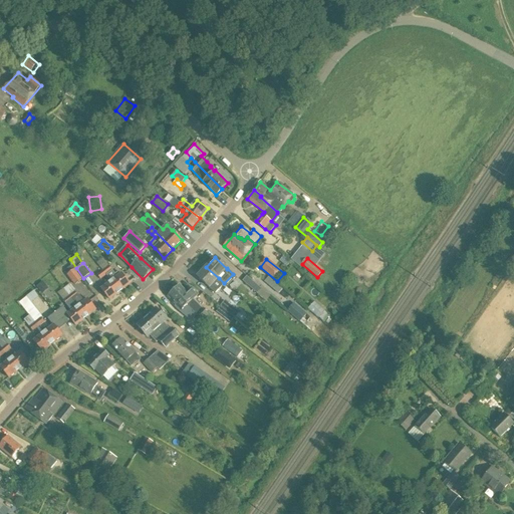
[(103,271),(106,274),(111,270),(109,266),(103,271)]
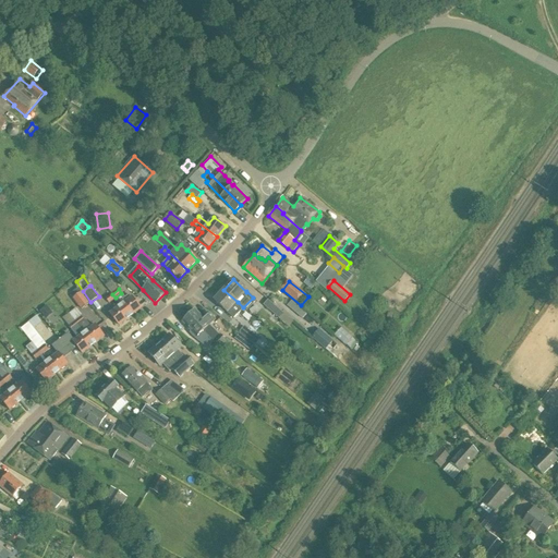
[(243,307),(238,302),(223,290),(215,300),(234,318),(243,307)]
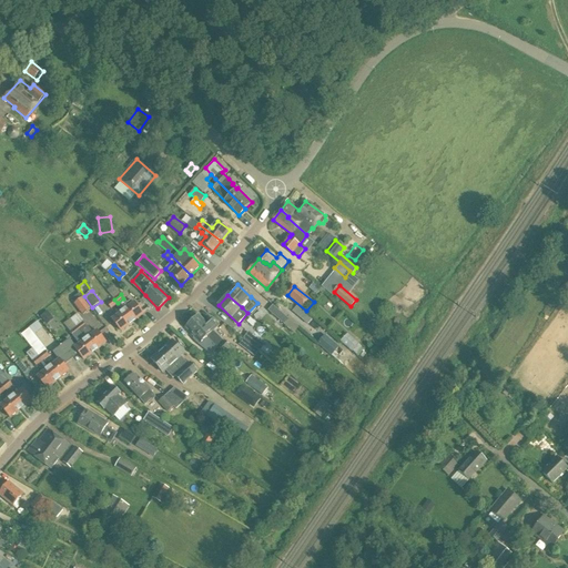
[(74,304),(82,316),(91,310),(82,298),(74,304)]
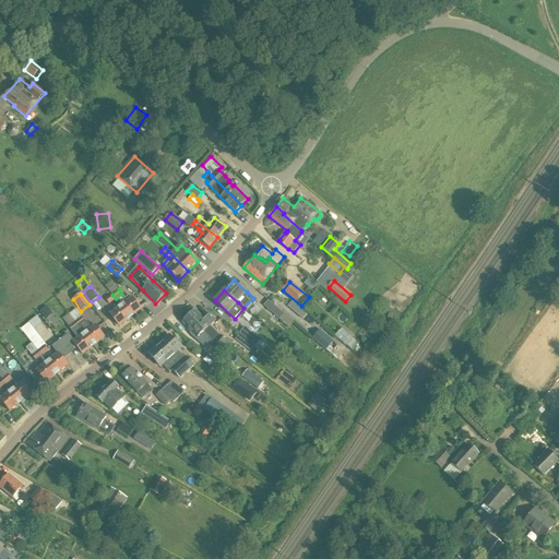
[(116,298),(121,306),(130,318),(141,310),(132,297),(130,299),(129,296),(126,298),(122,294),(121,294),(116,298)]
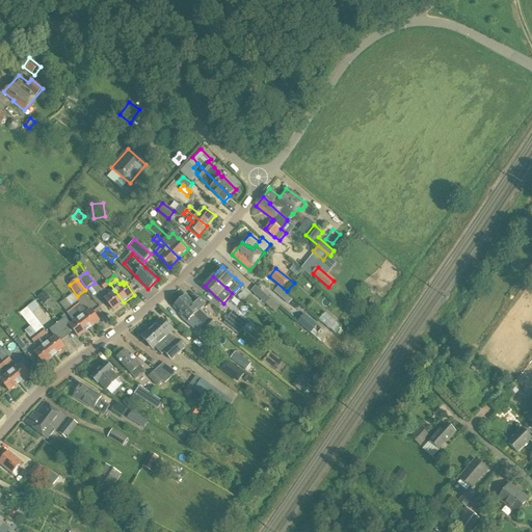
[(110,284),(107,281),(101,285),(104,289),(110,284)]
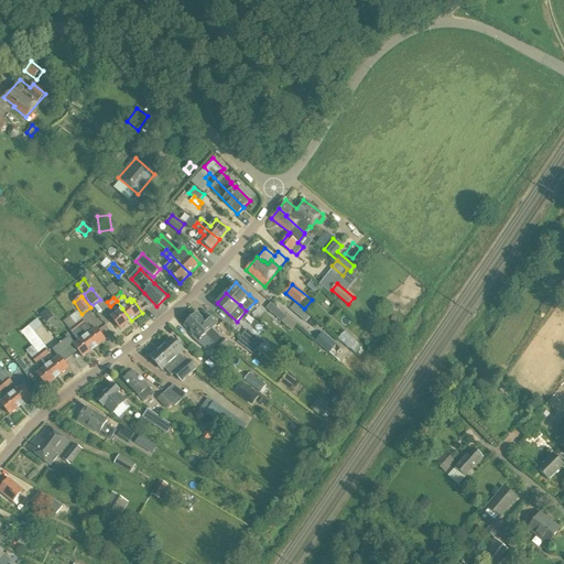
[(267,307),(282,323),(286,316),(271,303),(267,307)]
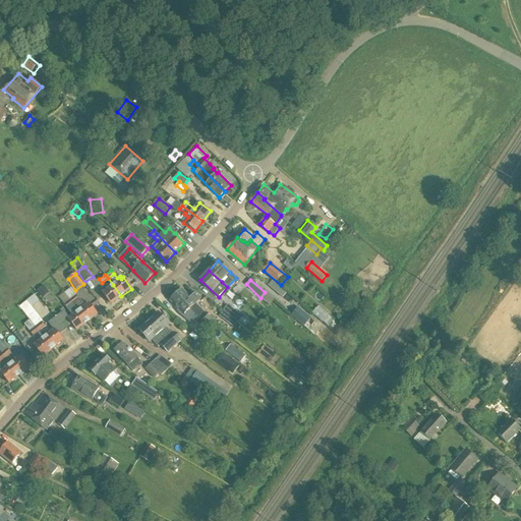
[(268,286),(283,298),(287,292),(272,281),(268,286)]
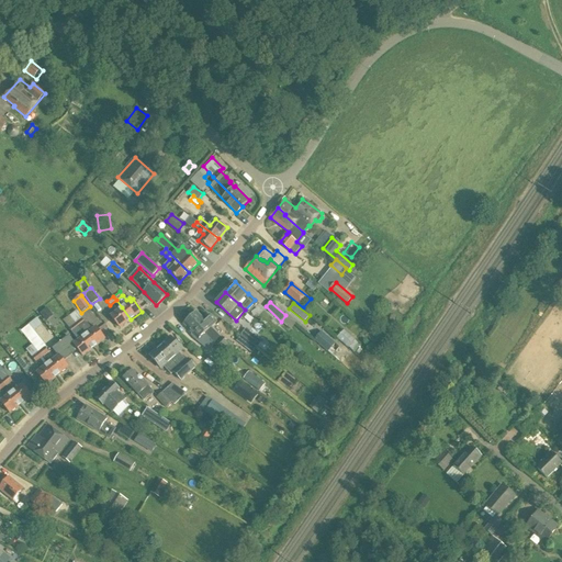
[(131,319),(122,307),(111,316),(120,328),(131,319)]
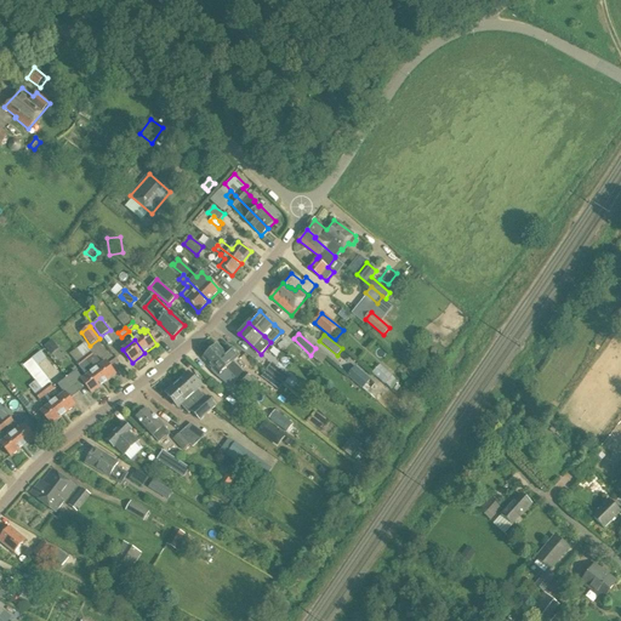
[(50,352),(56,347),(51,341),(45,347),(50,352)]
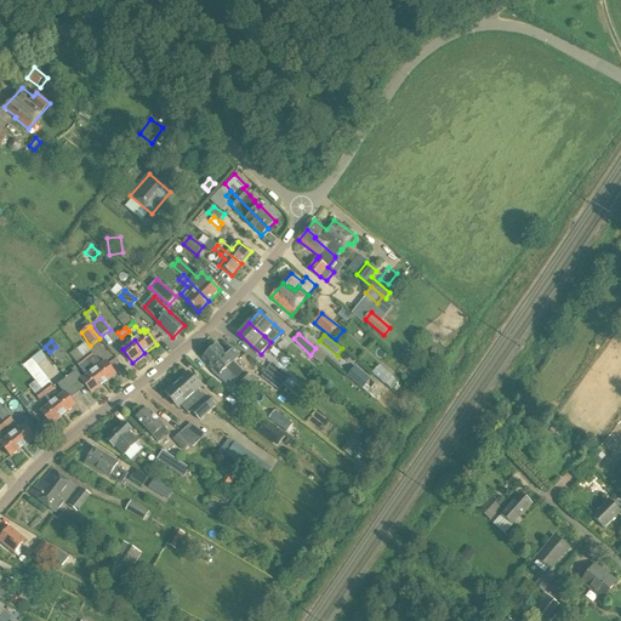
[(232,375),(239,380),(246,385),(251,380),(235,363),(241,357),(232,347),(226,353),(217,346),(211,352),(232,375)]
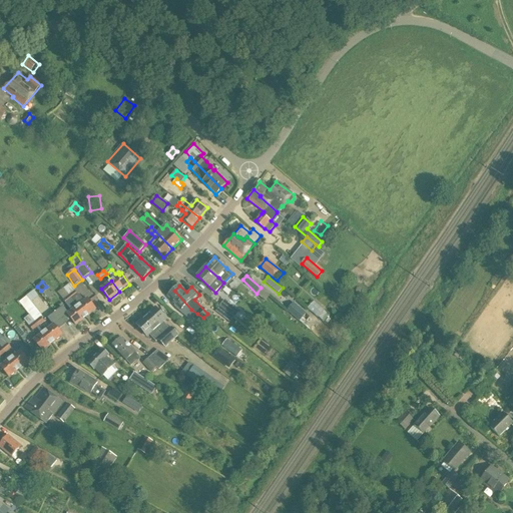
[(26,297),(30,302),(38,296),(33,291),(26,297)]
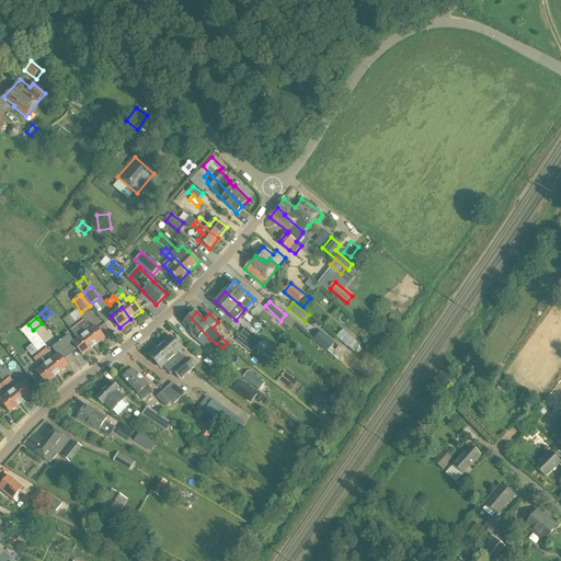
[(209,339),(191,318),(184,324),(192,333),(192,334),(196,340),(208,350),(216,343),(209,339)]
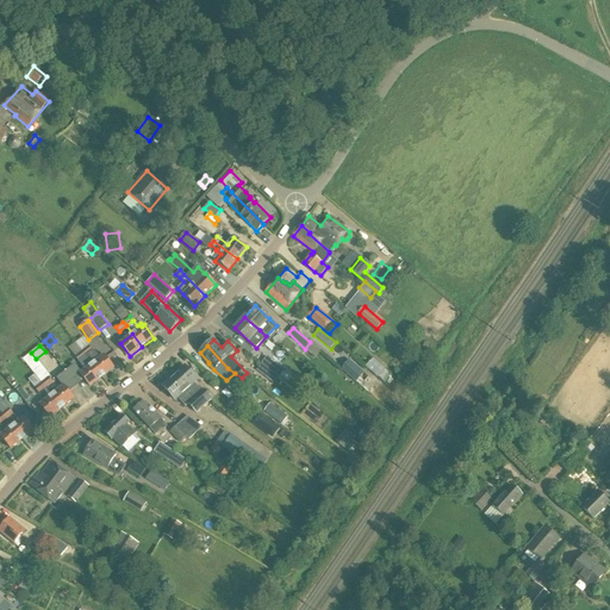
[(92,363),(103,378),(114,368),(104,355),(99,359),(93,350),(86,356),(92,363)]
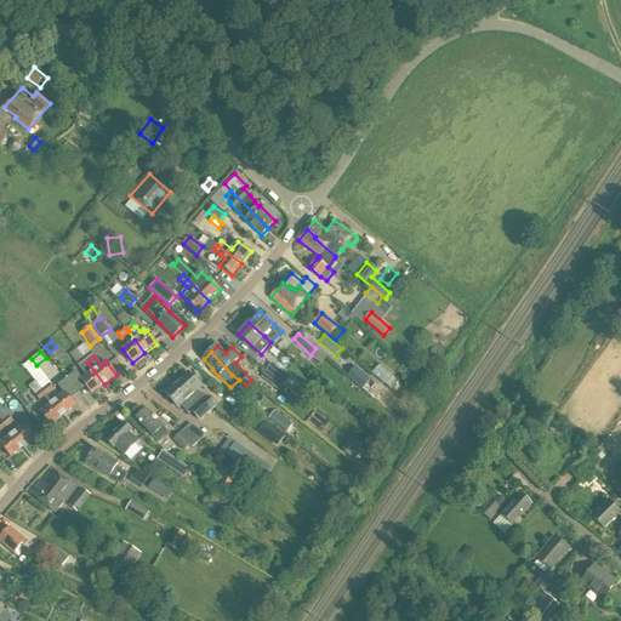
[(80,368),(87,363),(84,358),(77,363),(80,368)]
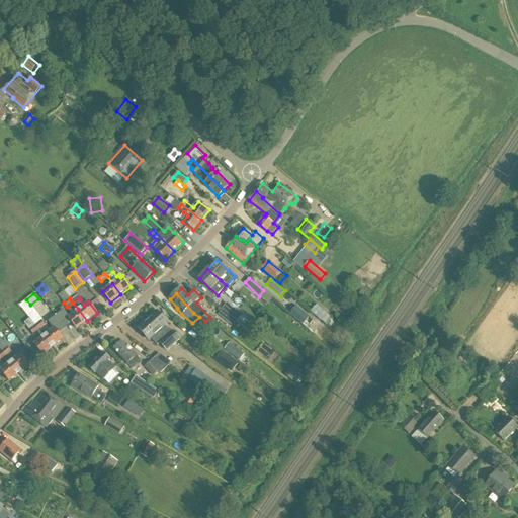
[(35,325),(40,321),(42,320),(30,305),(26,299),(20,305),(35,325)]
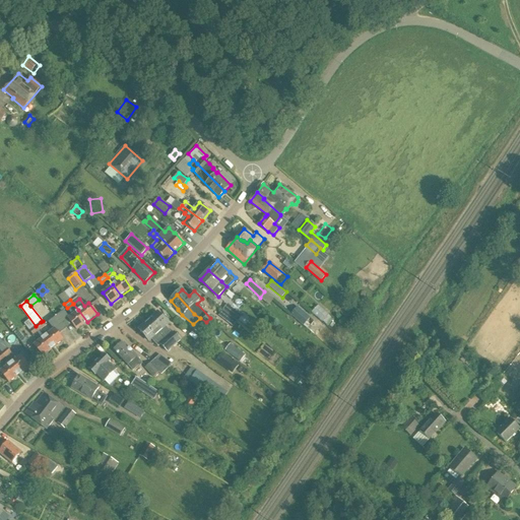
[(87,322),(78,310),(73,304),(67,308),(66,309),(71,316),(68,318),(76,329),(87,322)]
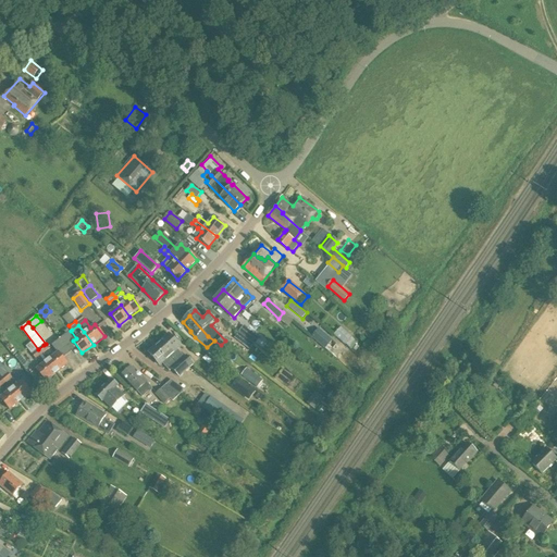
[(239,332),(256,344),(259,338),(244,326),(239,332)]
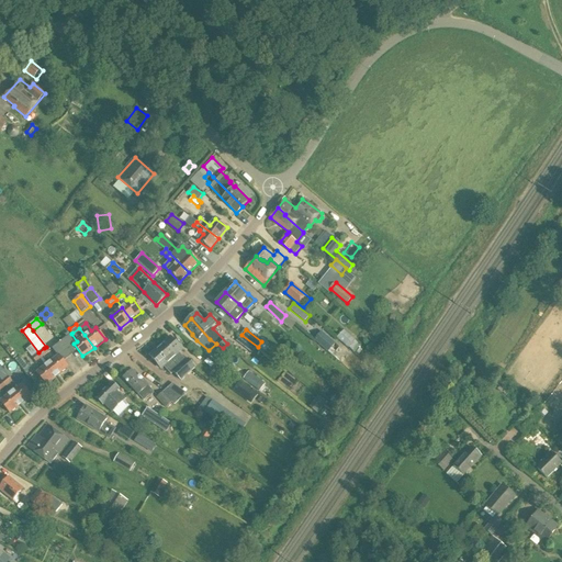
[(336,338),(347,349),(348,348),(352,351),(358,345),(343,330),(336,338)]
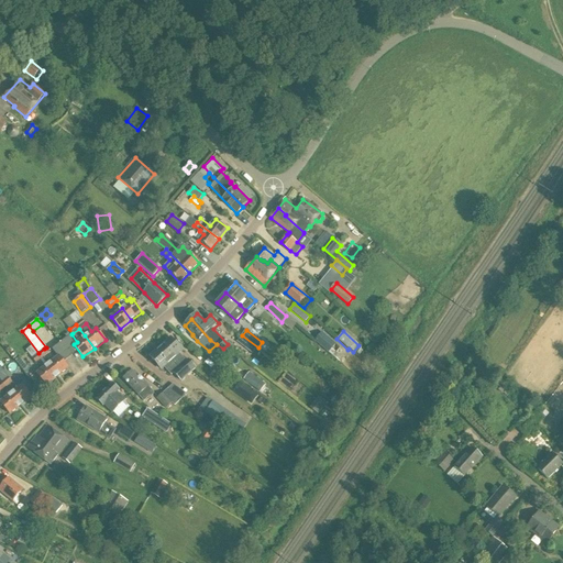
[(315,341),(333,356),(340,349),(321,333),(315,341)]
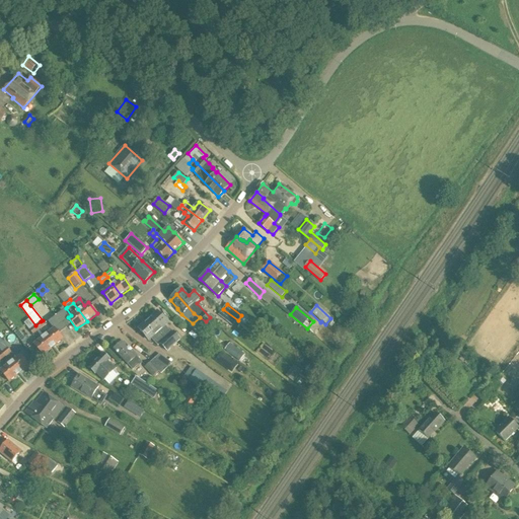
[(175,342),(177,343),(181,340),(173,331),(171,334),(165,326),(167,324),(157,312),(148,320),(165,339),(169,335),(175,342)]
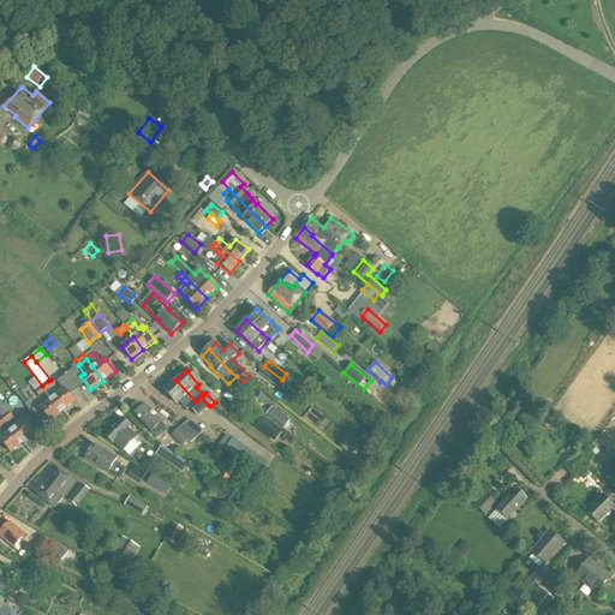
[(196,401),(175,380),(163,389),(177,404),(179,401),(187,410),(190,407),(198,417),(210,406),(208,405),(201,396),(196,401)]
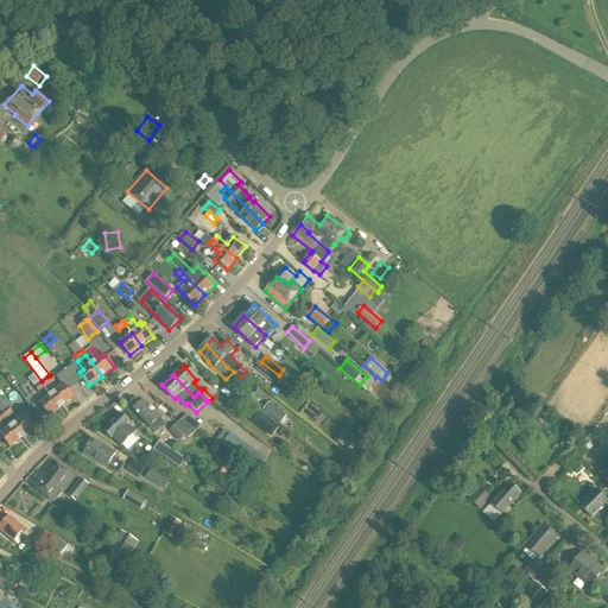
[(45,386),(42,381),(36,387),(39,391),(45,386)]
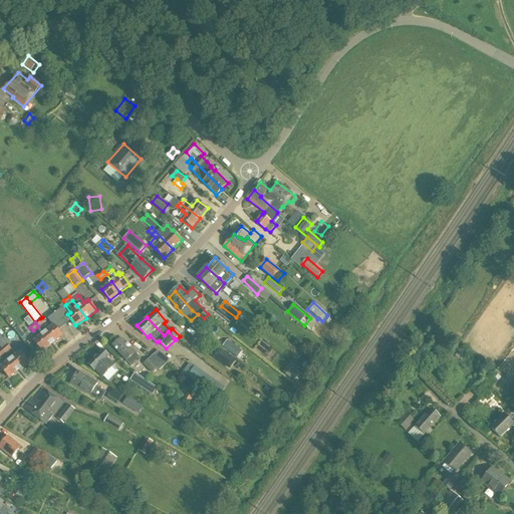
[(43,332),(52,343),(62,336),(54,324),(43,332)]
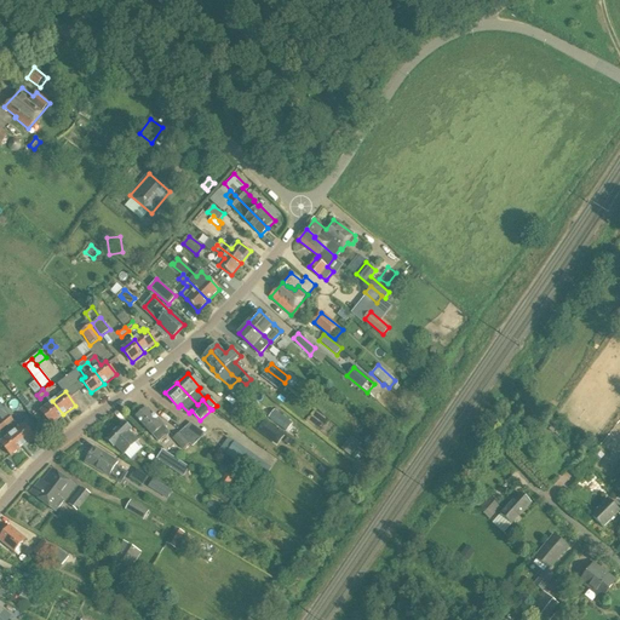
[(21,394),(16,397),(18,400),(24,408),(26,409),(30,406),(21,394)]
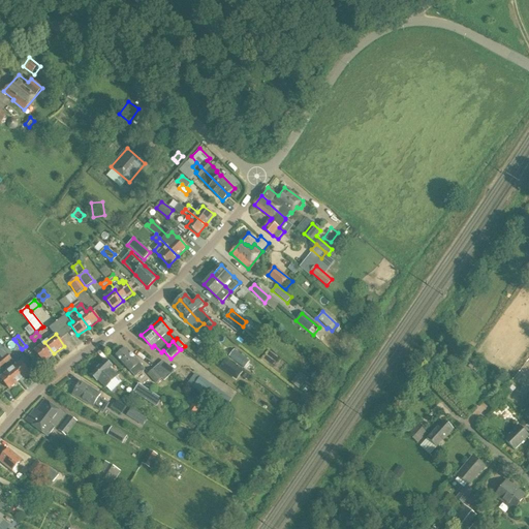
[(54,353),(44,342),(34,350),(43,362),(54,353)]
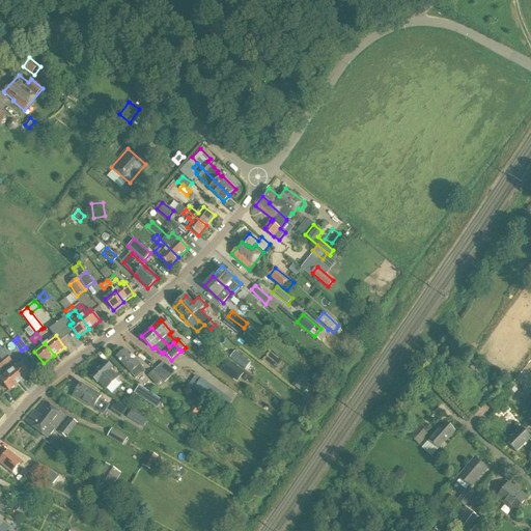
[(117,358),(131,373),(132,372),(135,376),(143,369),(140,365),(140,364),(127,350),(126,352),(124,351),(117,358)]
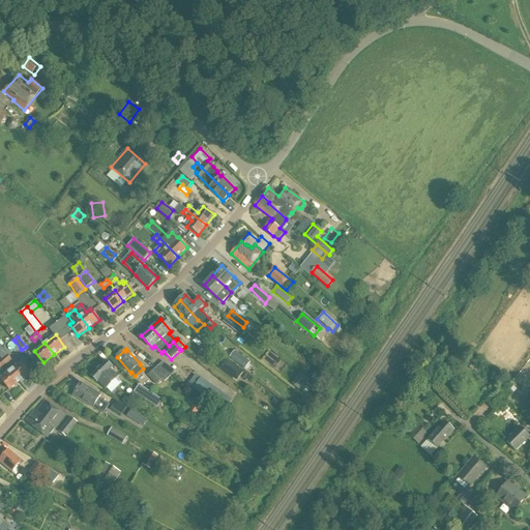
[(229,357),(245,369),(249,362),(235,351),(229,357)]
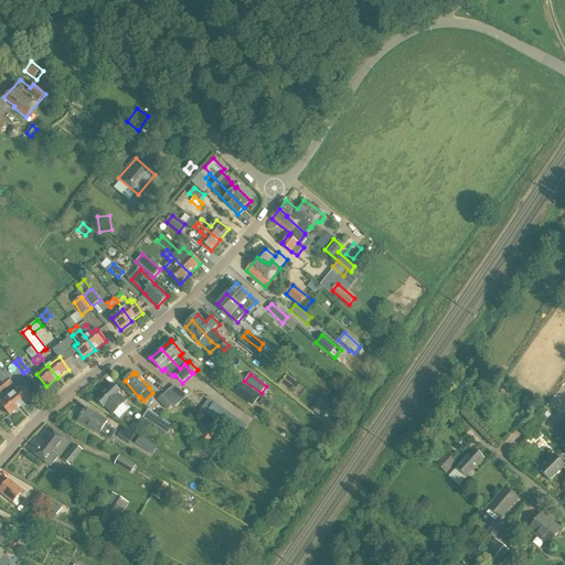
[(2,384),(6,387),(11,383),(8,379),(2,384)]
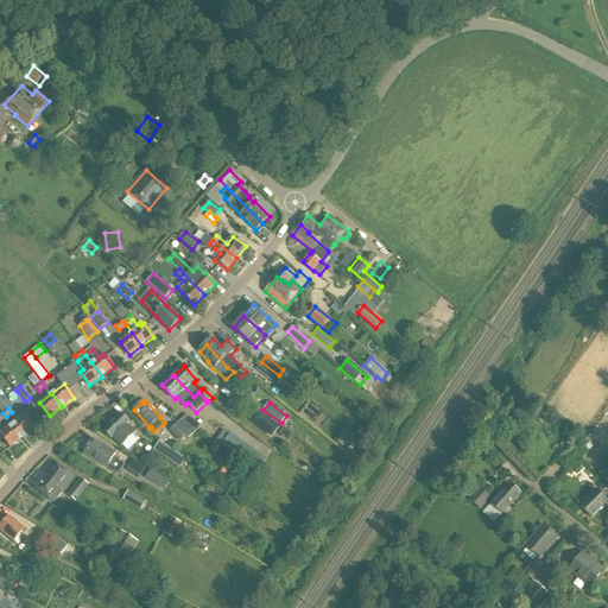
[(259,413),(253,422),(272,436),(279,428),(259,413)]
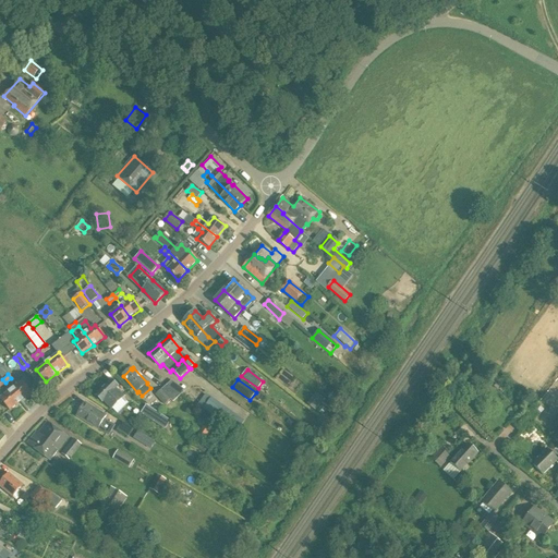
[(96,396),(102,402),(104,401),(111,410),(124,397),(117,389),(118,387),(111,380),(96,396)]
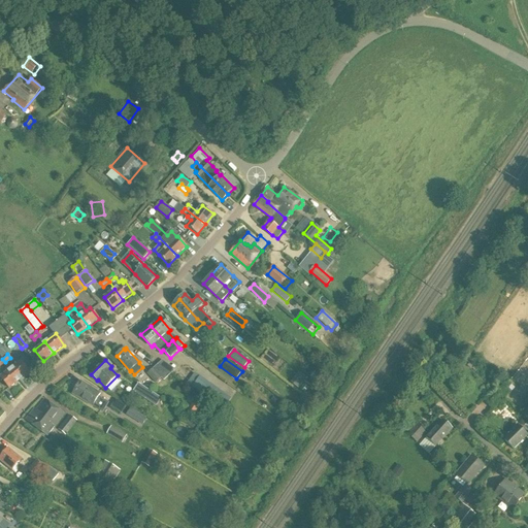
[(10,368),(20,381),(30,372),(21,361),(10,368)]
